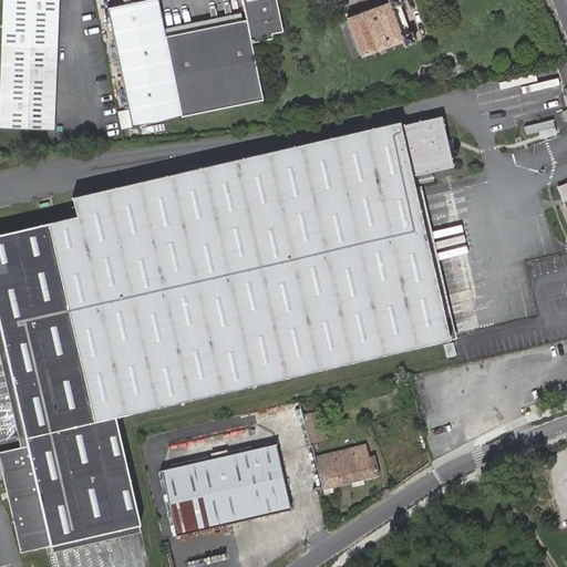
[(59,0),(3,0),(0,114),(0,130),(54,133),(59,0)]
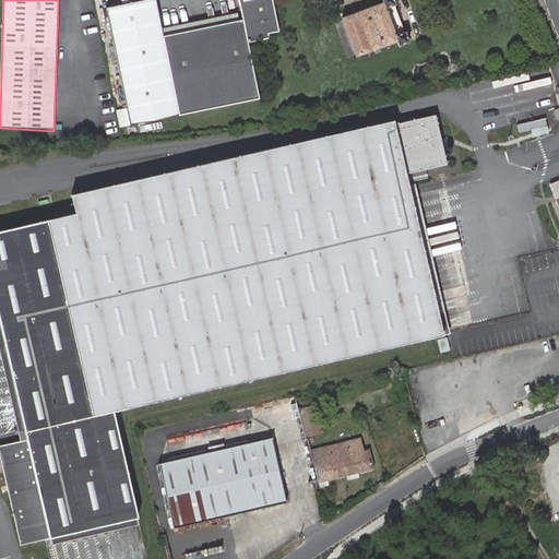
[(144,0),(107,8),(131,123),(260,97),(249,44),(264,40),(270,39),(269,34),(280,32),(272,0),(239,0),(242,11),(244,20),(164,36),(162,27),(156,0),(144,0)]
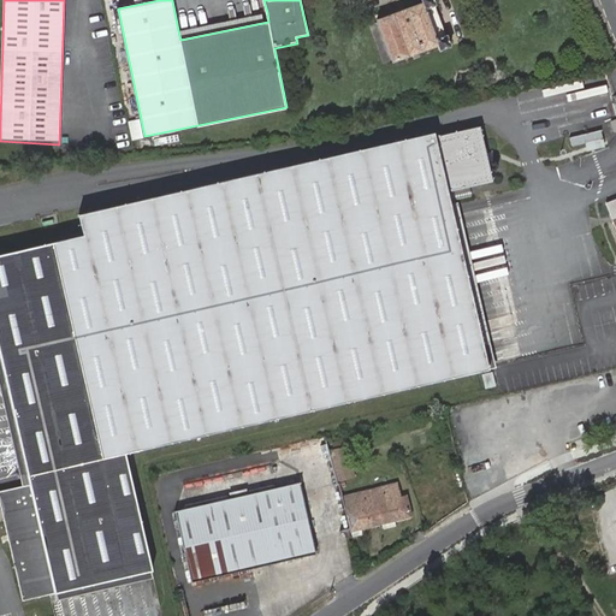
[(391,63),(437,46),(439,51),(450,46),(445,35),(444,35),(433,6),(434,6),(432,0),(420,0),(421,3),(375,19),(391,63)]
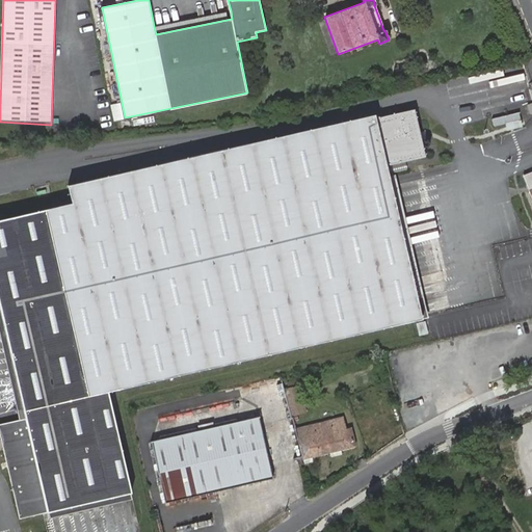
[(231,10),(154,26),(156,34),(232,19),(231,10)]
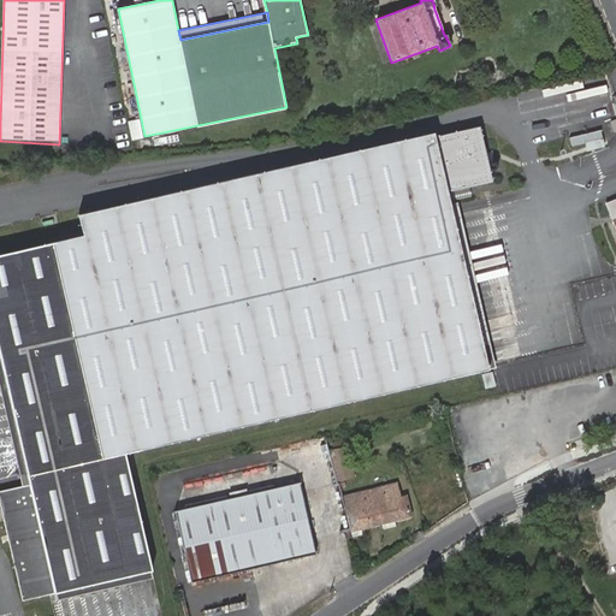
[(0,492),(0,495),(27,602),(55,594),(153,572),(125,455),(485,369),(479,348),(446,208),(443,194),(487,182),(473,123),(75,217),(81,240),(0,255),(0,369),(28,485),(21,487),(0,492)]
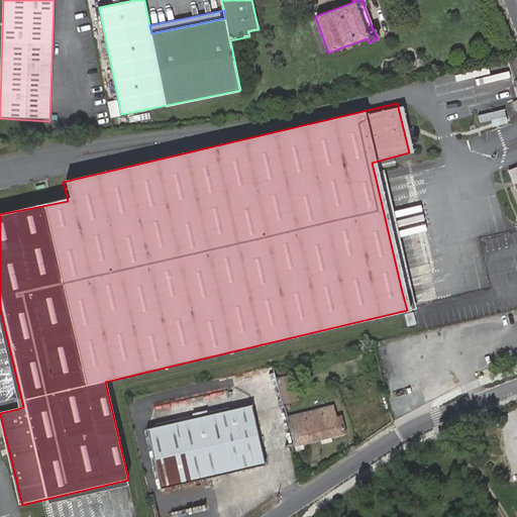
[(505,109),(479,115),(481,122),(507,117),(505,109)]
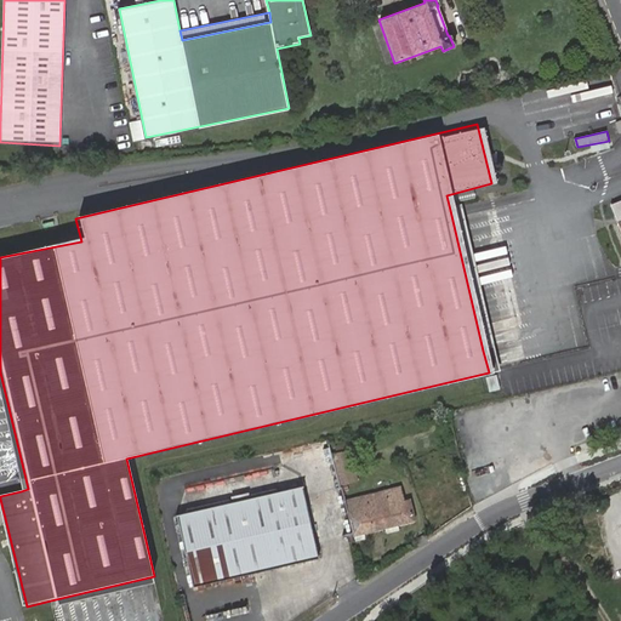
[(620,199),(610,204),(620,229),(620,199)]
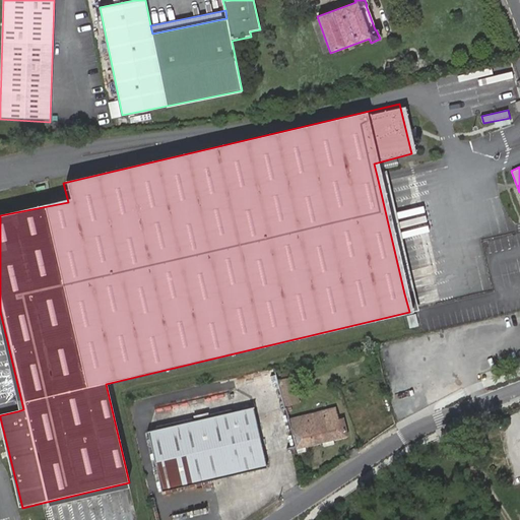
[(385,174),(377,176),(404,294),(411,291),(385,174)]
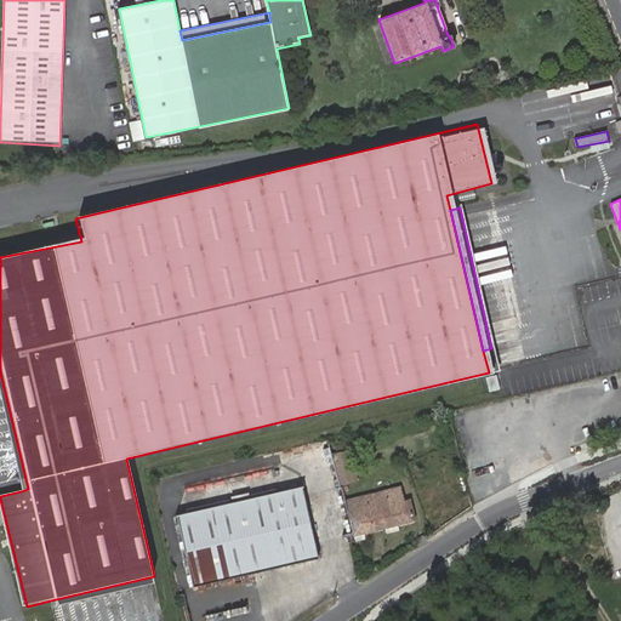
[(489,392),(500,388),(496,374),(485,376),(489,392)]
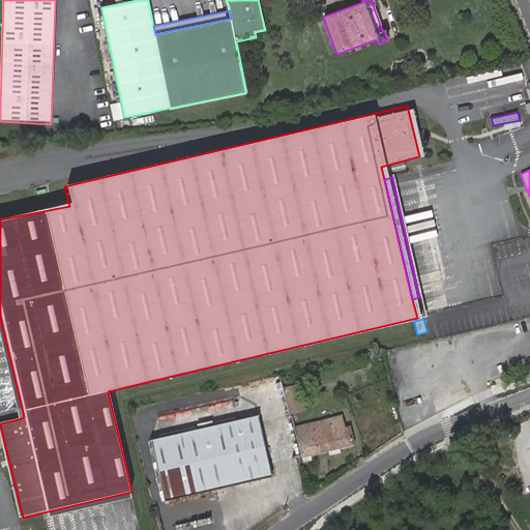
[(262,380),(265,393),(282,390),(278,376),(262,380)]
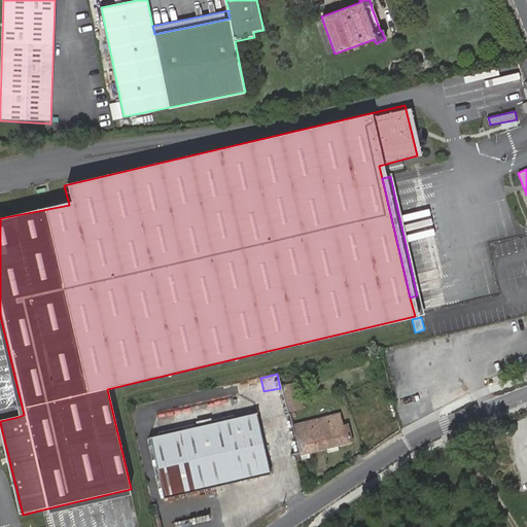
[(296,382),(282,385),(289,412),(304,409),(296,382)]
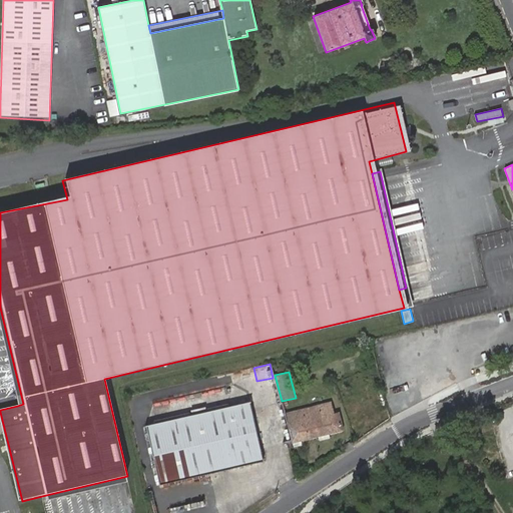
[(159,484),(264,460),(249,401),(145,425),(159,484)]
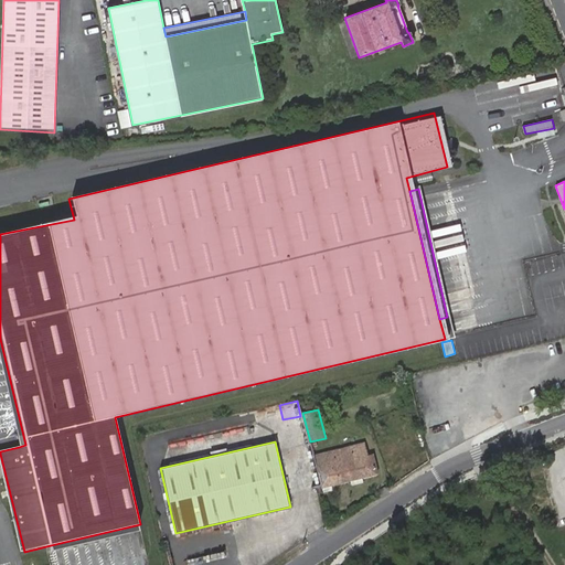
[(376,473),(374,464),(372,455),(366,457),(363,444),(313,456),(321,487),(376,473)]
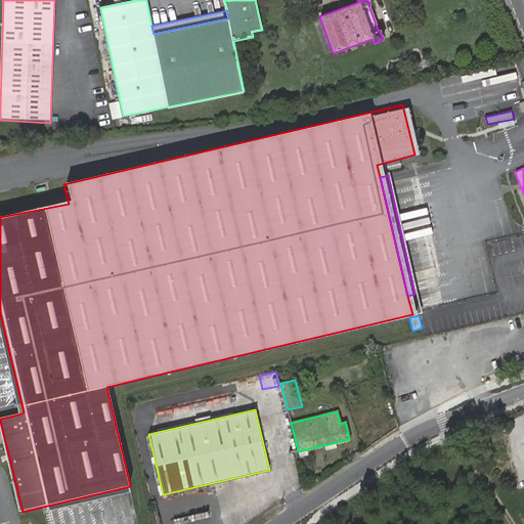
[(130,486),(47,506),(48,513),(131,493),(130,486)]
